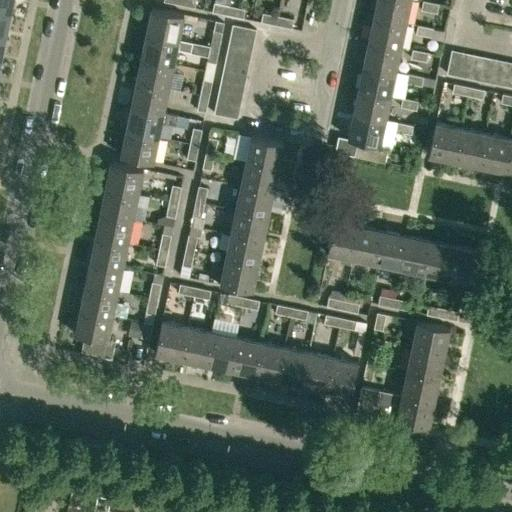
[(0,0),(0,12),(11,14),(13,0),(0,0)]
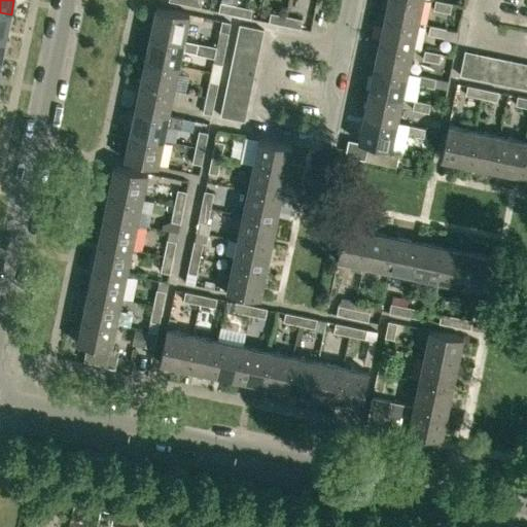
[(418,23),(422,0),(388,0),(385,15),(418,23)]
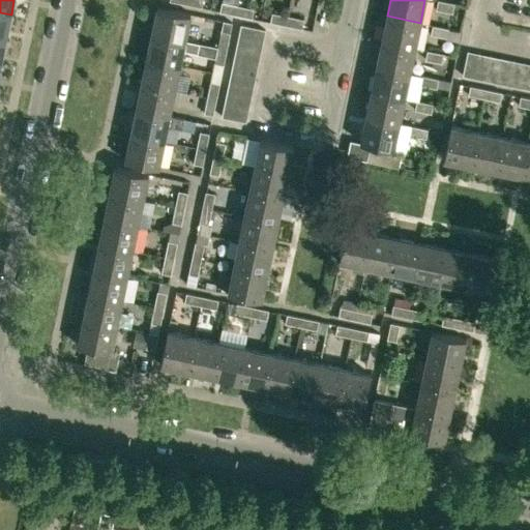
[(453,4),(438,1),(436,9),(452,12),(453,4)]
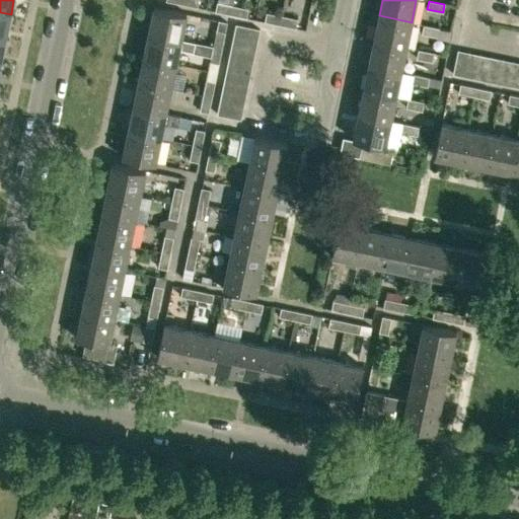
[(231,14),(233,5),(218,2),(215,11),(231,14)]
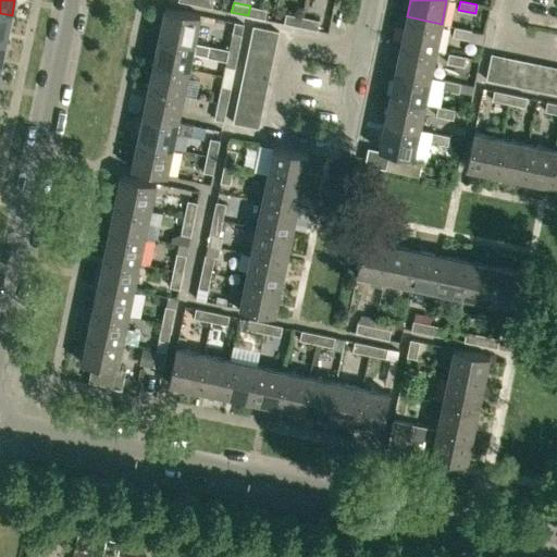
[(250,5),(248,15),(264,19),(267,10),(250,5)]
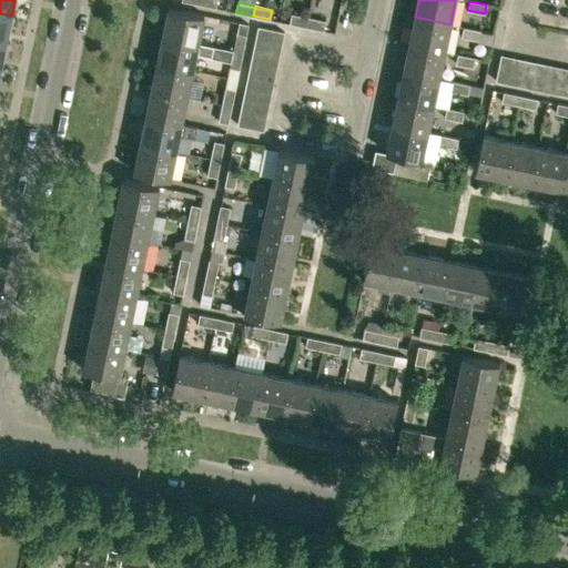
[(163,36),(199,43),(204,14),(169,7),(163,36)]
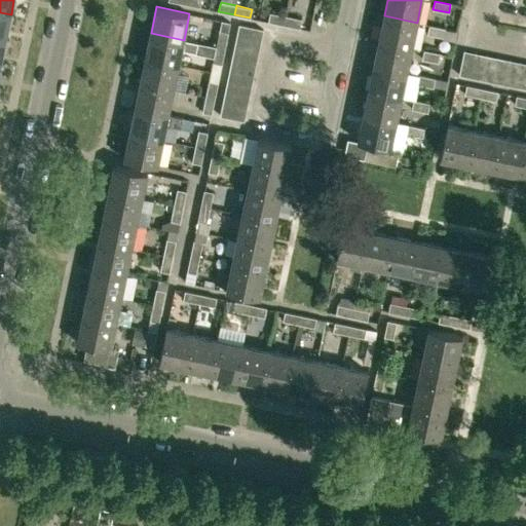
[(0,37),(6,39),(11,14),(0,12),(0,37)]
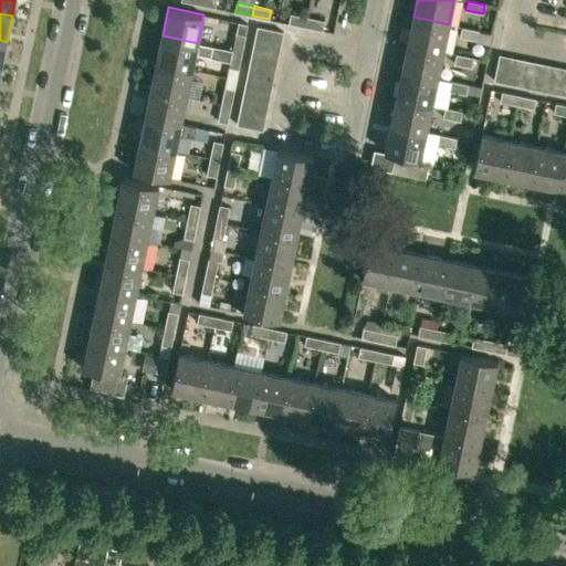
[(306,28),(307,18),(291,14),(289,23),(306,28)]
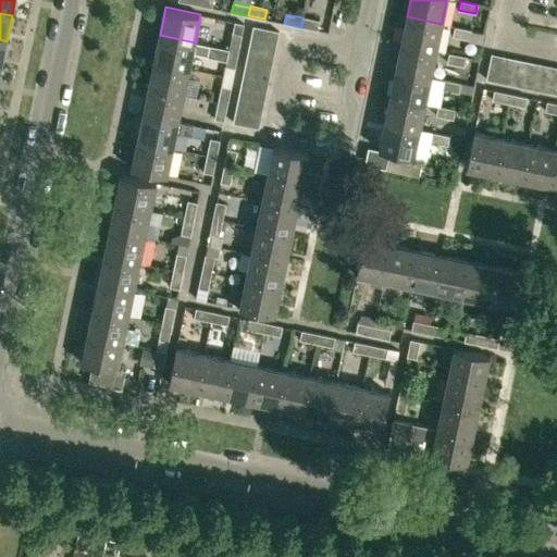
[(436,50),(442,24),(407,16),(401,42),(436,50)]
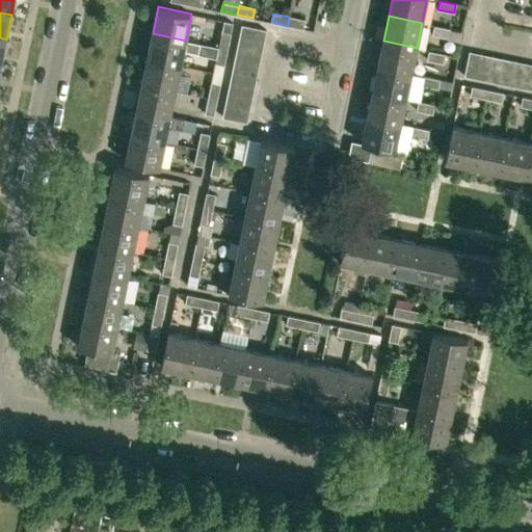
[(289,17),(288,26),(302,29),(304,20),(289,17)]
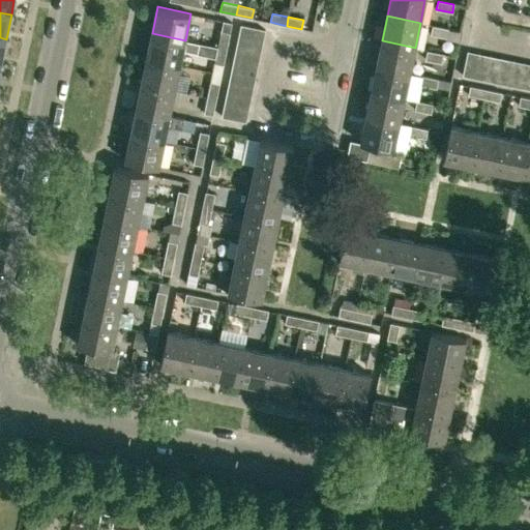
[(227,49),(230,33),(232,23),(223,21),(221,31),(217,47),(227,49)]
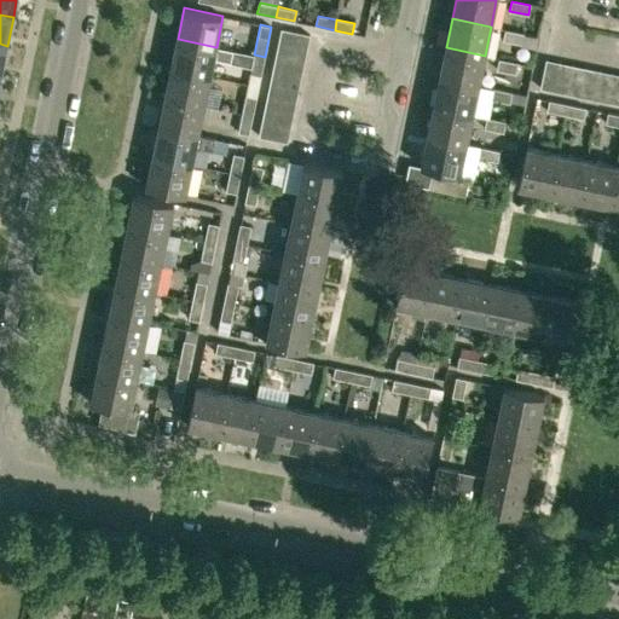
[(278,42),(307,48),(310,34),(282,28),(278,42)]
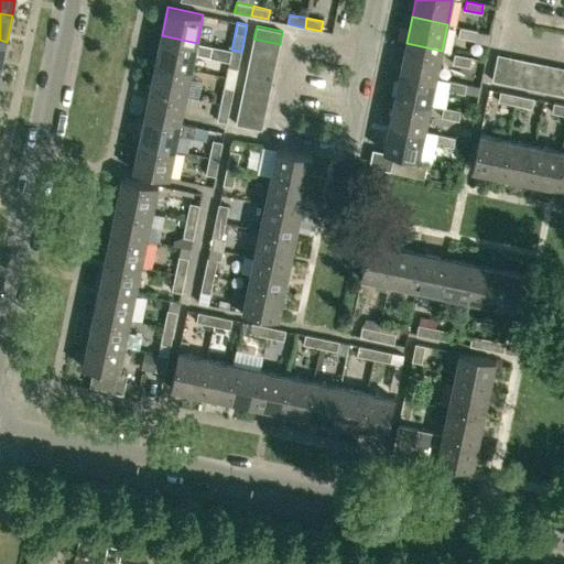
[(477,31),(461,28),(458,38),(476,41),(477,31)]
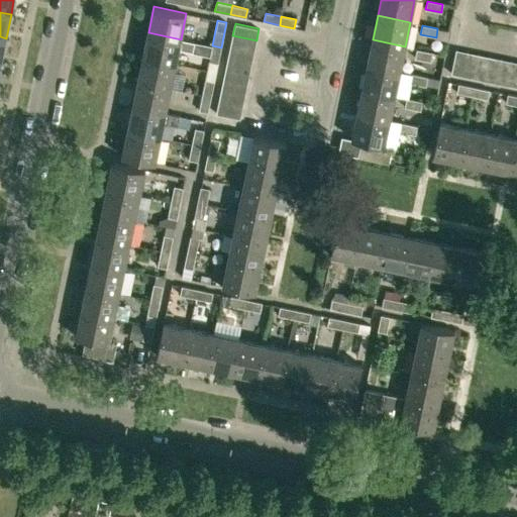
[(195,41),(181,39),(148,32),(142,57),(176,64),(179,48),(193,52),(195,41)]
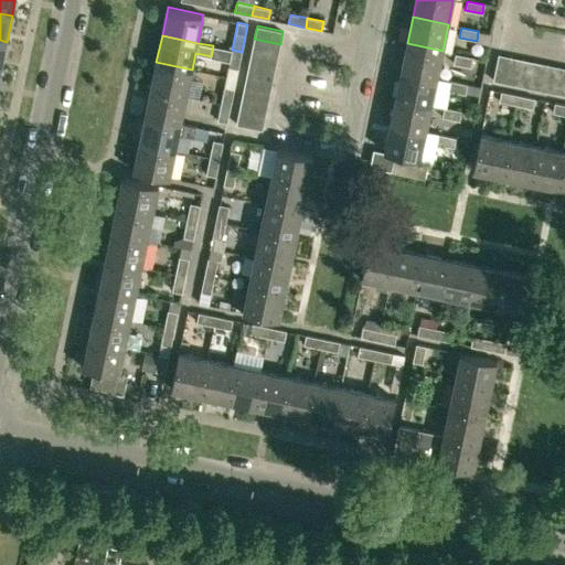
[(278,56),(280,44),(254,39),(252,51),(278,56)]
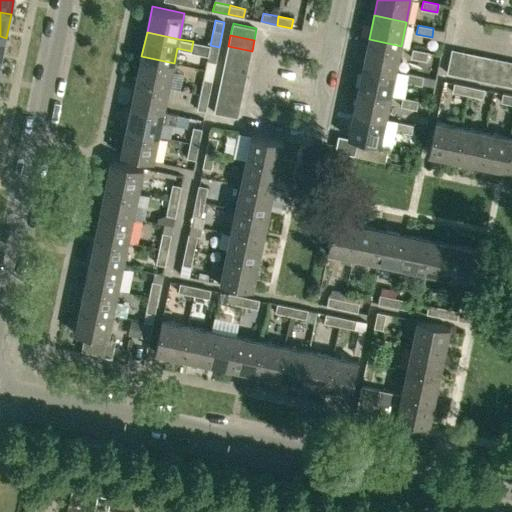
[(396,70),(401,46),(369,39),(364,64),(396,70)]
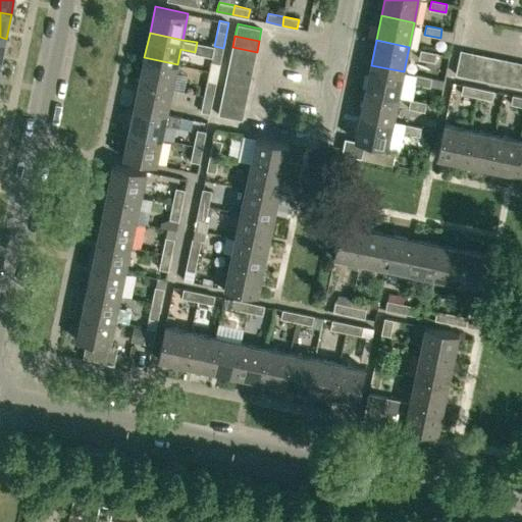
[(218,72),(223,48),(214,46),(209,70),(218,72)]
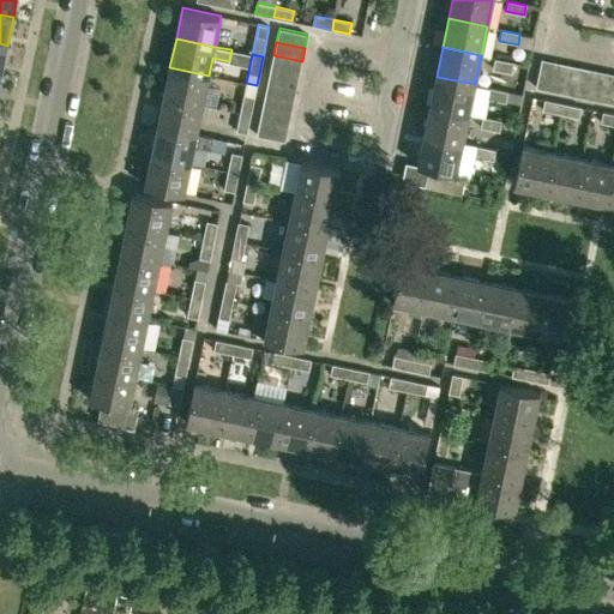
[(299,74),(302,61),(274,55),(271,68),(299,74)]
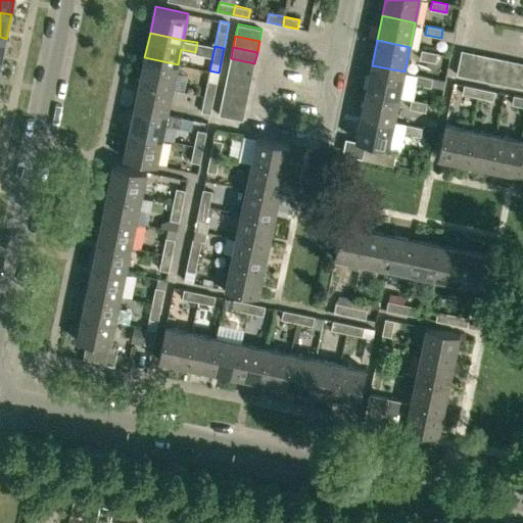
[(468,77),(473,52),(462,50),(457,75),(468,77)]
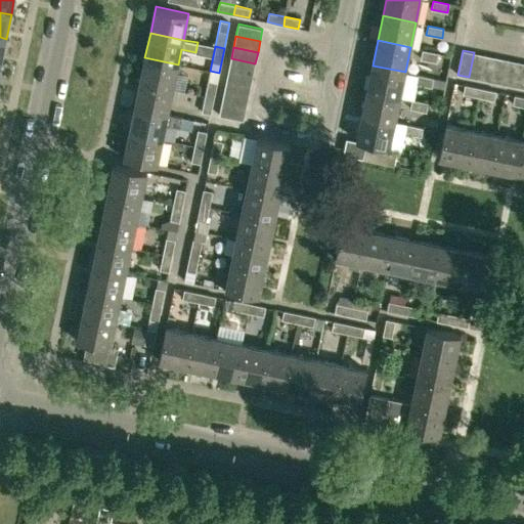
[(438,54),(423,51),(421,58),(436,62),(438,54)]
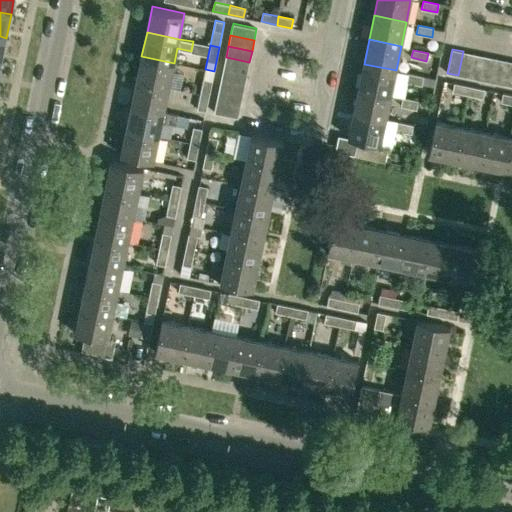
[(469,77),(474,54),(463,51),(458,75),(469,77)]
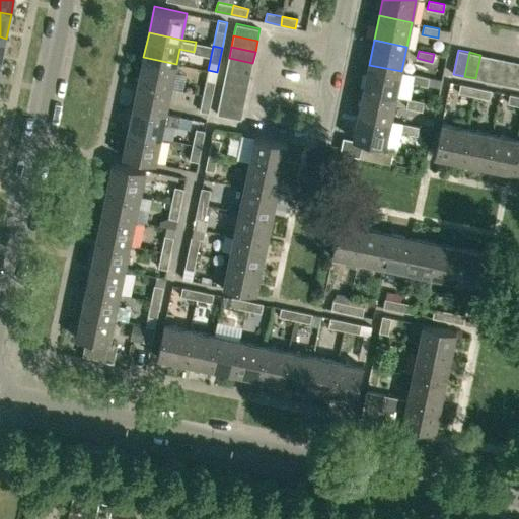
[(487,81),(492,57),(480,55),(475,78),(487,81)]
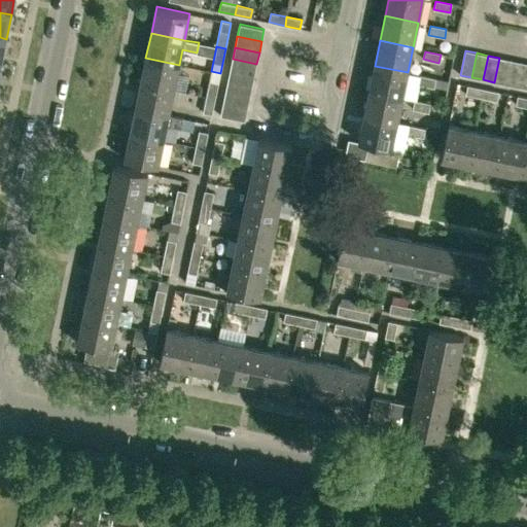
[(174,90),(179,65),(145,58),(140,82),(174,90)]
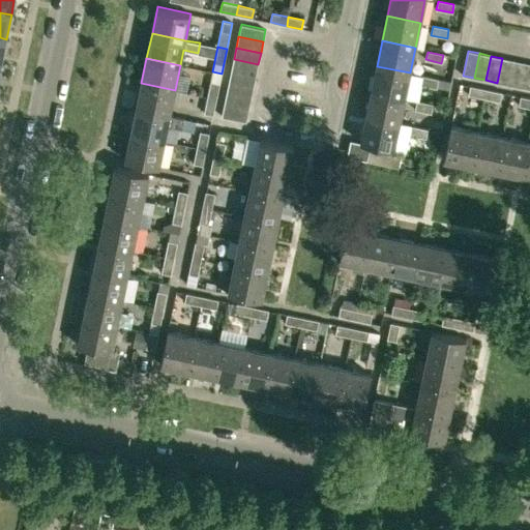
[(508,85),(513,60),(502,58),(497,83),(508,85)]
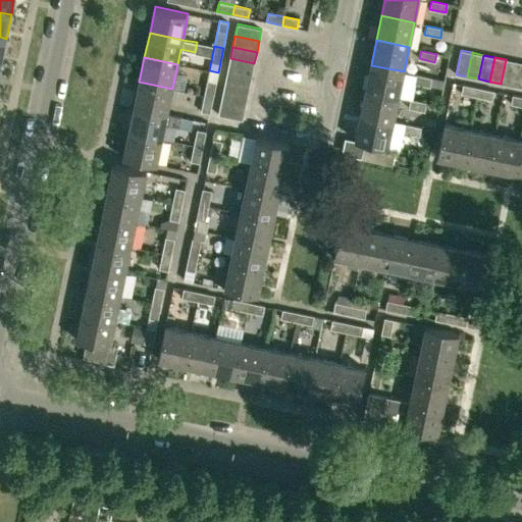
[(252,74),(254,63),(230,58),(227,69),(252,74)]
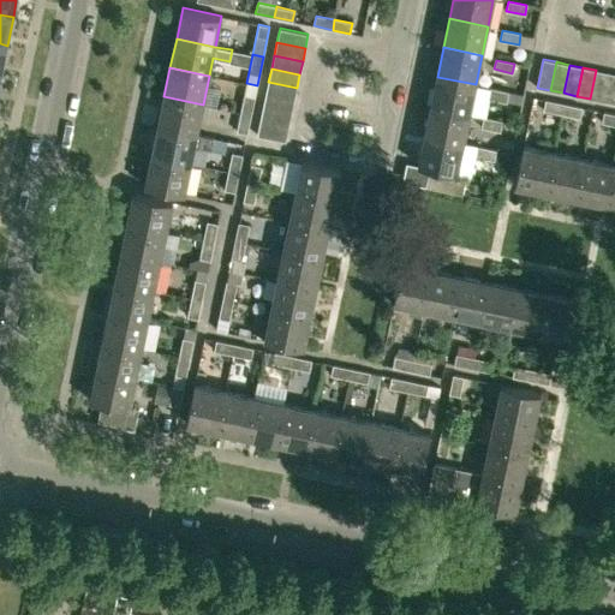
[(603,101),(609,73),(596,70),(590,99),(603,101)]
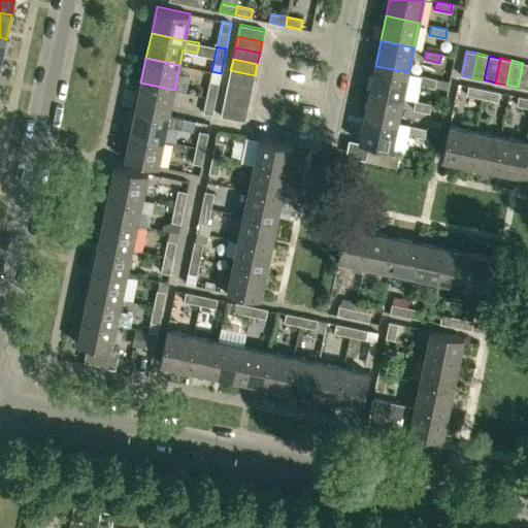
[(527,89),(527,63),(523,63),(518,87),(527,89)]
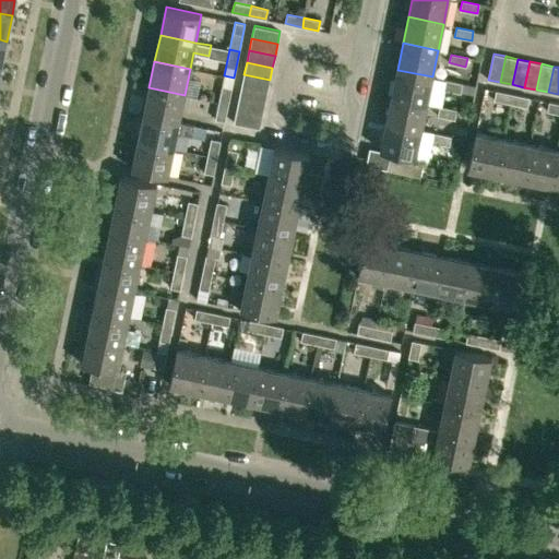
[(427,104),(432,76),(397,70),(392,96),(427,104)]
